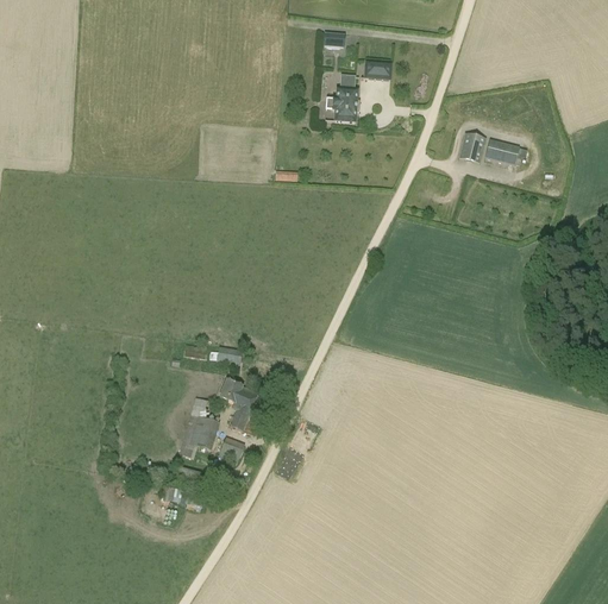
[(324,44),(344,45),(345,32),(325,31),(324,44)]
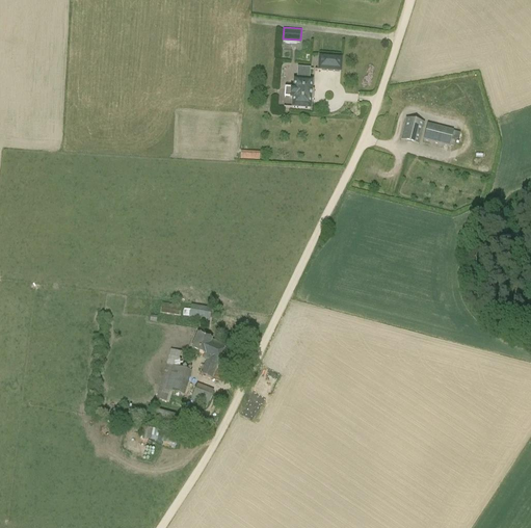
[(341,69),(342,54),(319,52),(318,67),(341,69)]
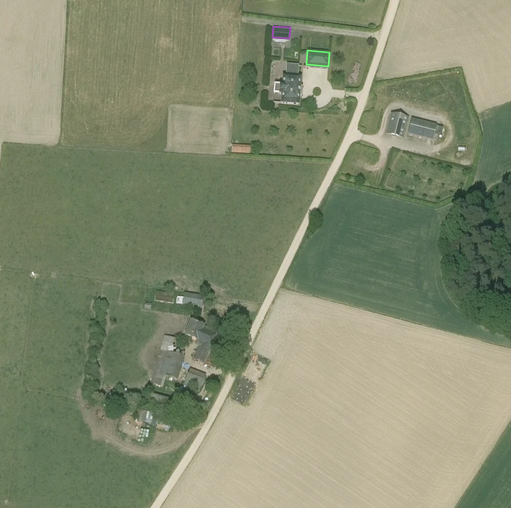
[(280,82),(279,91),(282,91),(281,100),(299,101),(299,93),(300,83),(301,74),(298,74),(299,63),(287,62),(286,73),(283,73),(282,82),(280,82)]
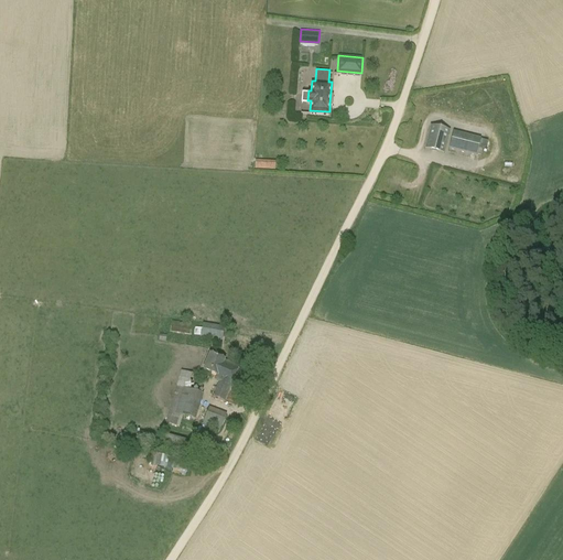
[(442,149),(447,128),(428,122),(422,143),(442,149)]
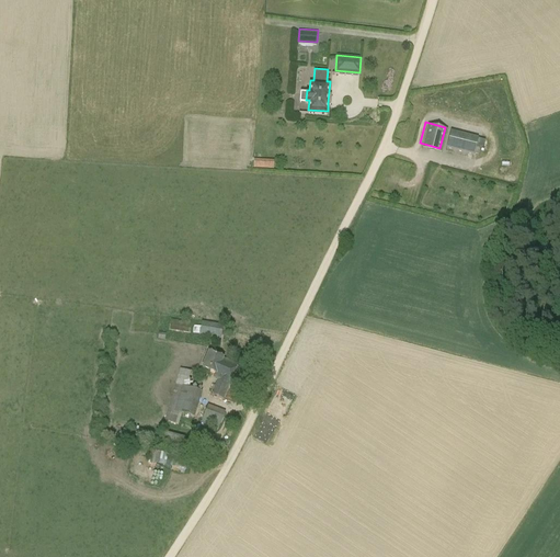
[(479,135),(452,127),(447,145),(475,152),(479,135)]
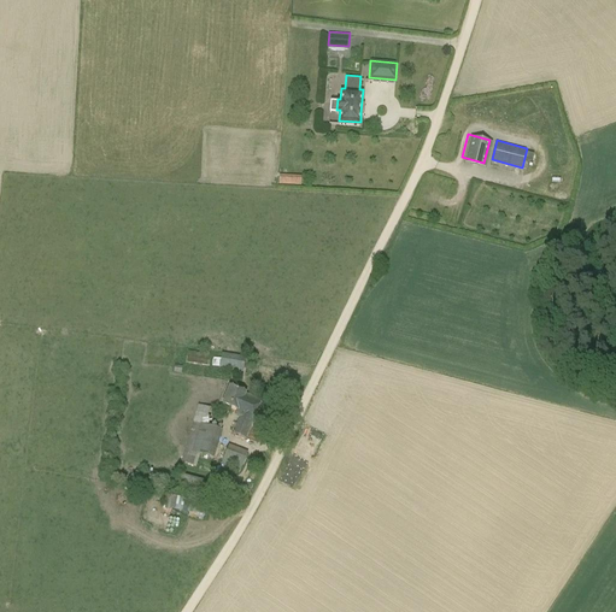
[(209,363),(211,351),(189,346),(187,358),(209,363)]
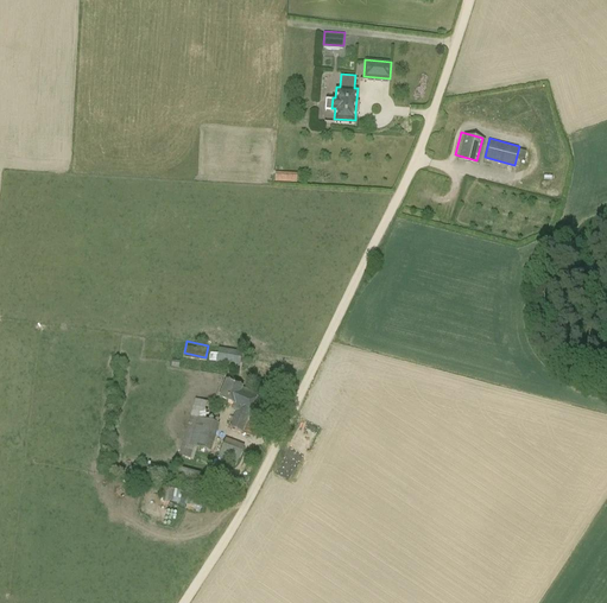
[(242,349),(220,344),(219,350),(212,349),(210,357),(217,359),(217,360),(240,365),(242,349)]
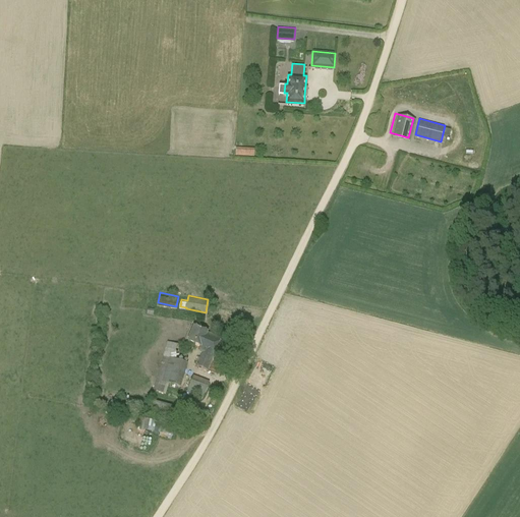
[(188,339),(201,344),(199,348),(203,349),(196,363),(209,367),(222,335),(194,324),(188,339)]
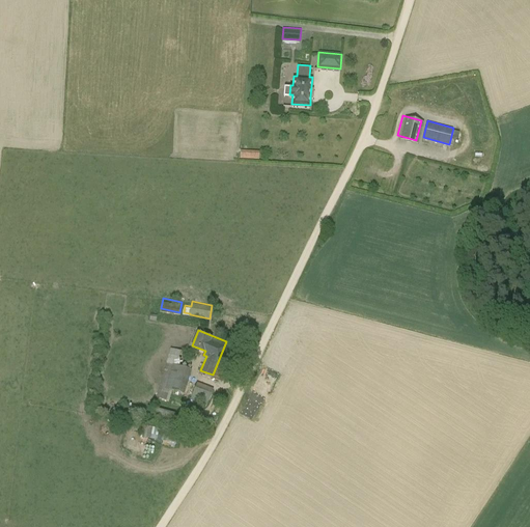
[(177,362),(182,348),(171,344),(158,395),(170,398),(172,388),(186,391),(192,366),(177,362)]
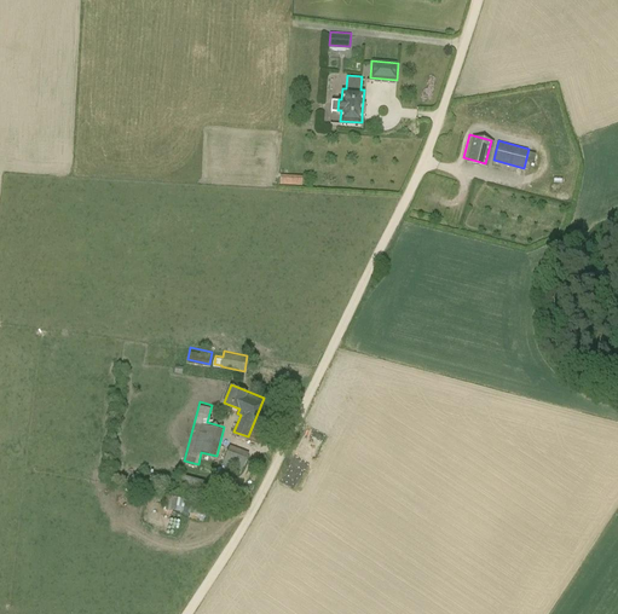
[(223,462),(242,468),(249,450),(230,442),(223,462)]
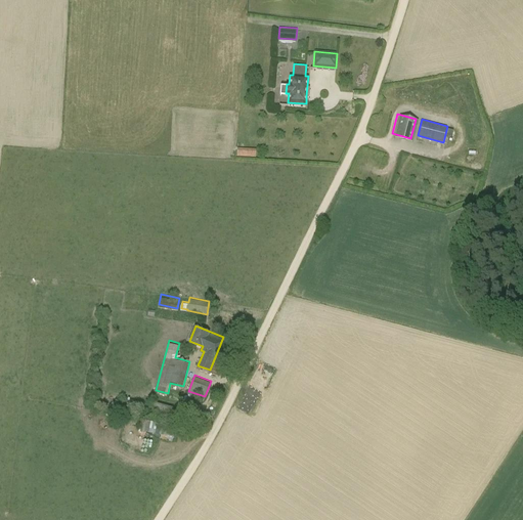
[(124,395),(121,408),(139,413),(141,400),(130,398),(130,397),(124,395)]
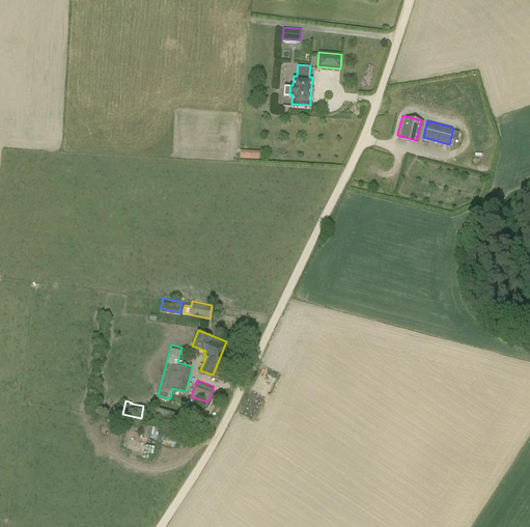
[(174,418),(175,410),(157,408),(156,416),(174,418)]
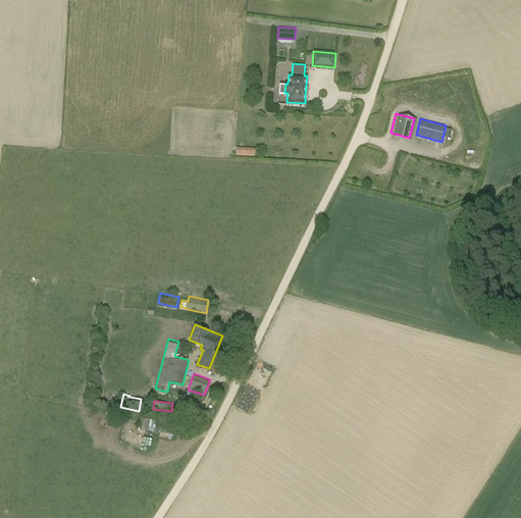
[(146,416),(143,427),(157,430),(160,419),(146,416)]
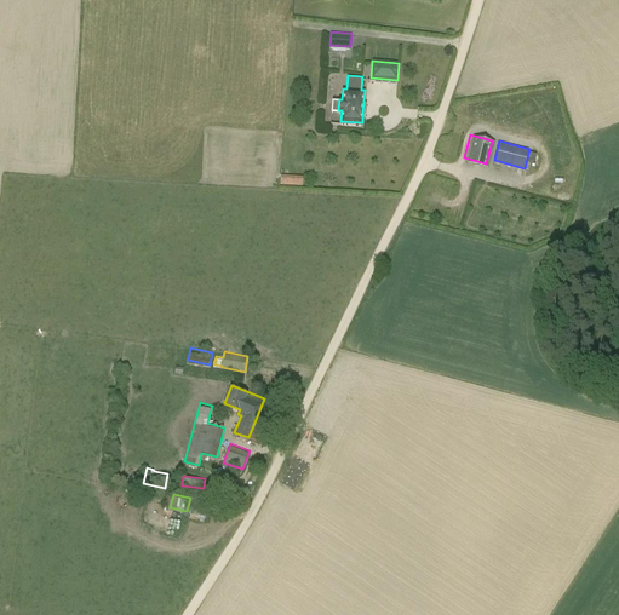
All buildings are outlined.
